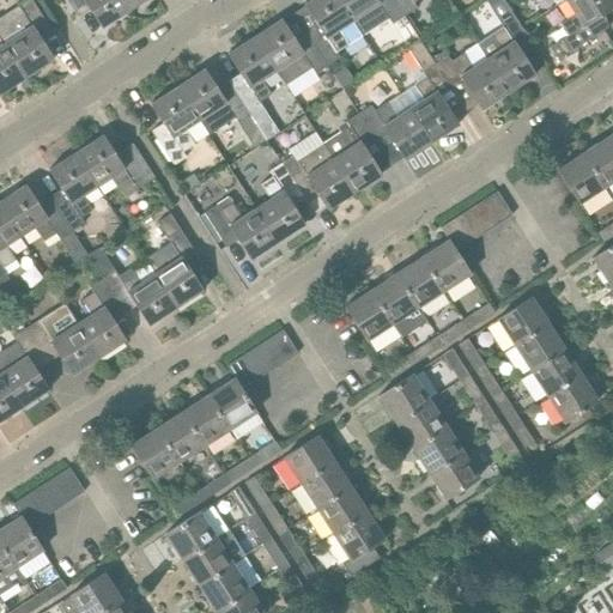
[(5,44),(26,79),(53,62),(35,34),(47,25),(30,0),(18,8),(22,13),(8,20),(18,35),(5,44)]
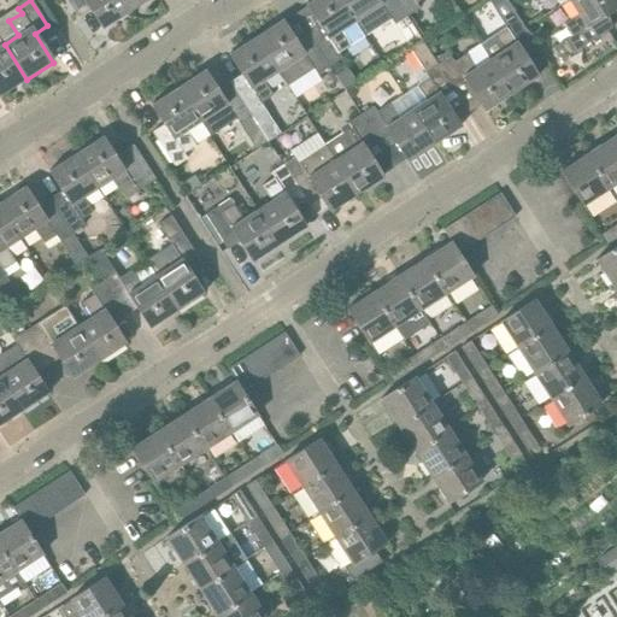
[(103,29),(129,12),(121,0),(65,0),(71,9),(83,0),(103,29)]
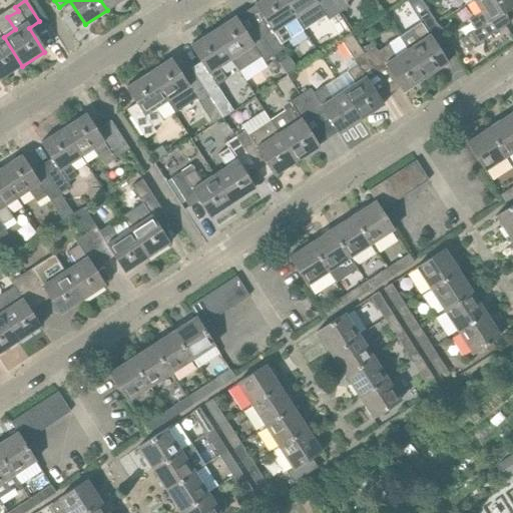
[(100,0),(107,10),(122,0),(100,0)]
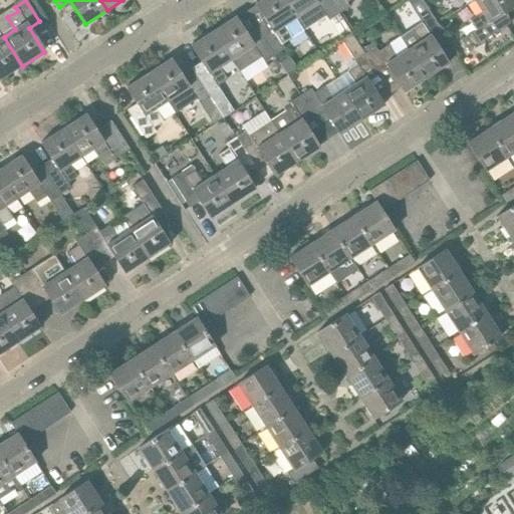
[(260,35),(274,56),(284,49),(282,45),(291,39),(284,27),(296,20),(283,0),(262,0),(255,5),(270,29),(260,35)]
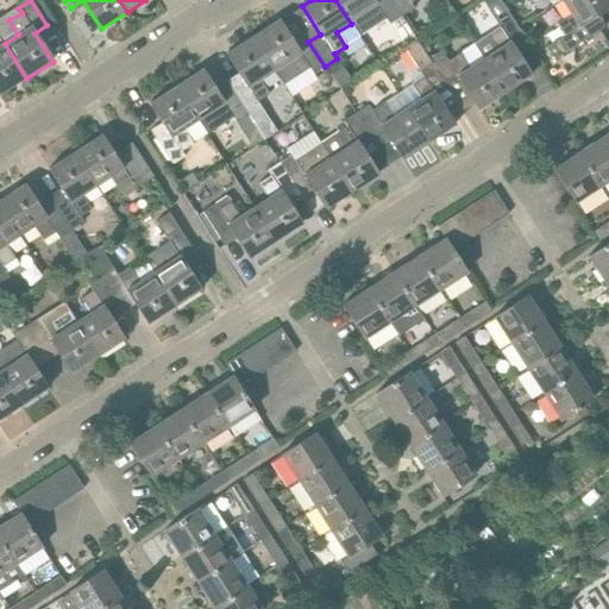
[(389,25),(402,17),(390,0),(372,0),(374,0),(372,0),(336,0),(351,24),(365,14),(374,27),(385,19),(389,25)]
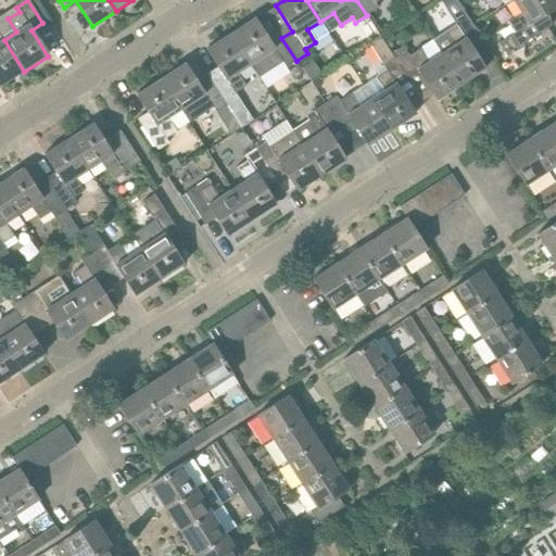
[(356,0),(367,15),(378,9),(375,3),(379,0),(356,0)]
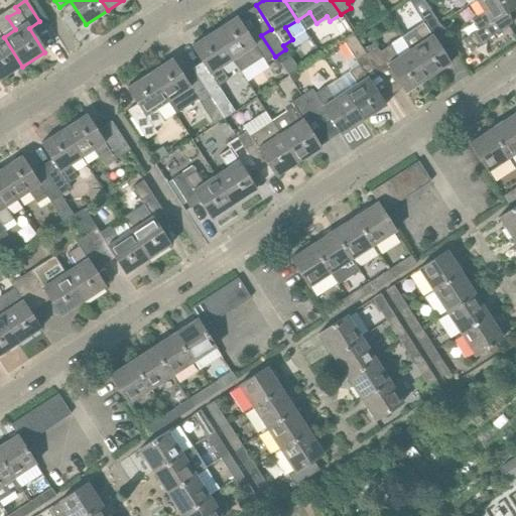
[(463,41),(470,51),(501,31),(494,20),(515,6),(515,1),(515,0),(477,0),(475,2),(483,14),(472,22),(478,31),(463,41)]
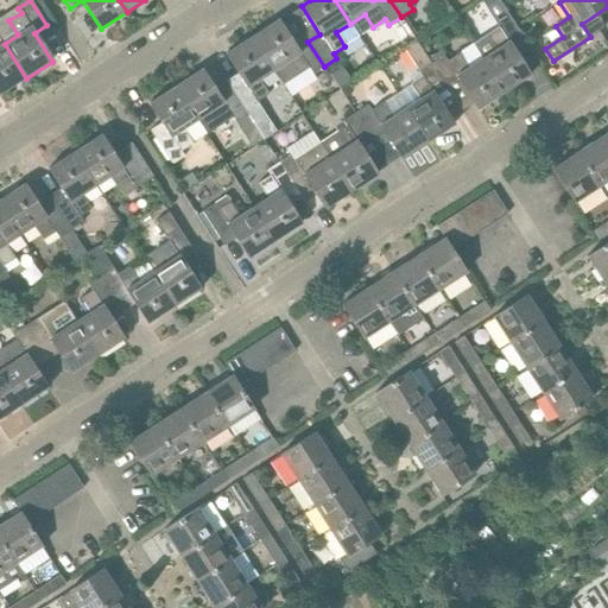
[(530,77),(512,48),(524,40),(505,11),(492,19),(498,29),(472,45),(482,59),(505,94),(530,77)]
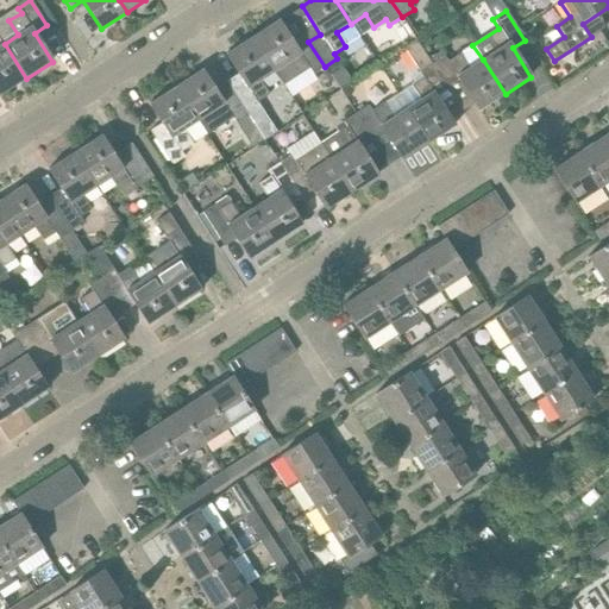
[(313,75),(325,67),(308,42),(296,50),(278,22),(252,38),(277,77),(278,76),(275,73),(289,63),(297,76),(309,69),(313,75)]
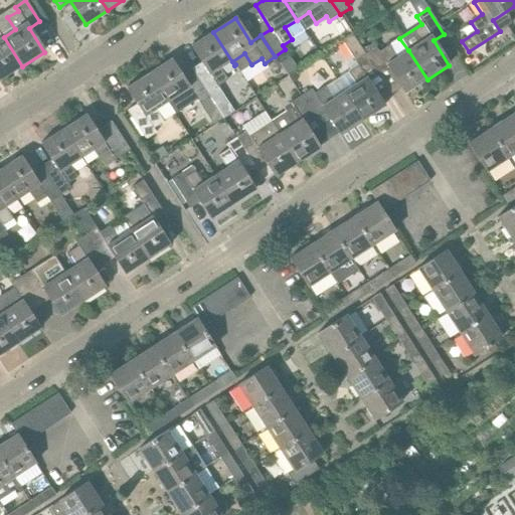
[(196,77),(210,99),(220,92),(217,88),(228,79),(223,72),(234,65),(213,32),(190,46),(206,70),(196,77)]
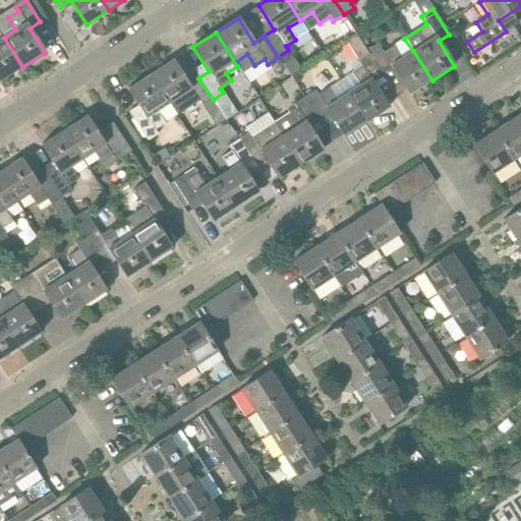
[(360,61),(370,55),(367,50),(358,35),(347,42),(360,61)]
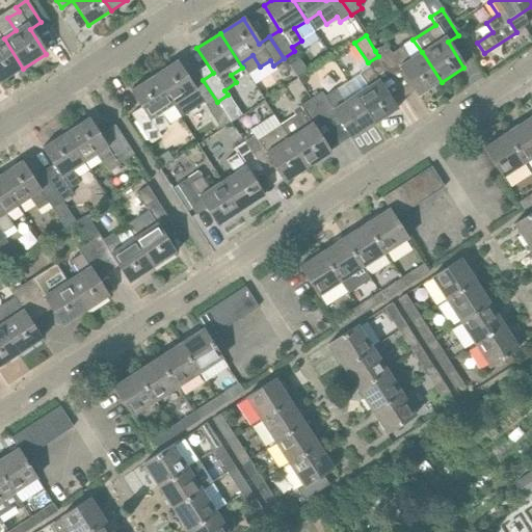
[(0,82),(23,69),(4,38),(0,41),(0,82)]
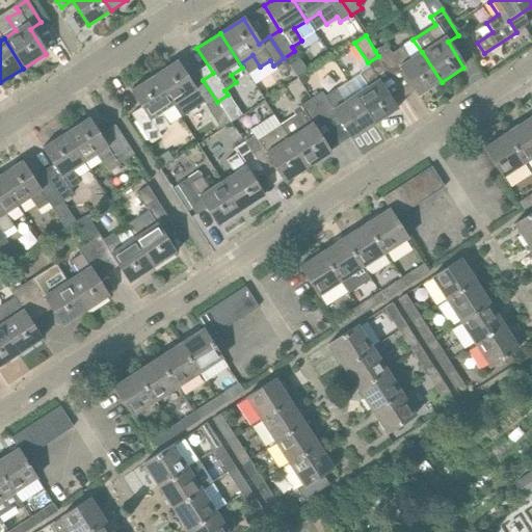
[(417,98),(442,82),(422,52),(408,60),(402,48),(392,55),(388,49),(378,56),(392,78),(401,73),(417,98)]
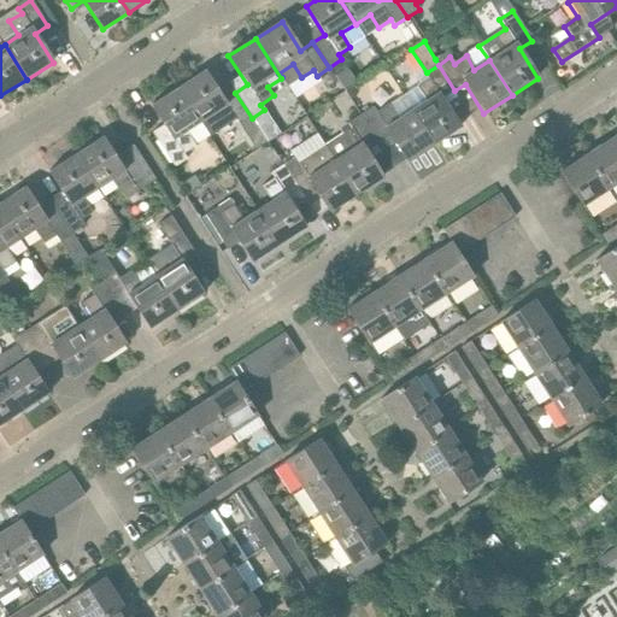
[(412,110),(435,145),(462,128),(444,99),(454,90),(439,65),(427,72),(429,78),(421,84),(418,86),(428,100),(412,110)]
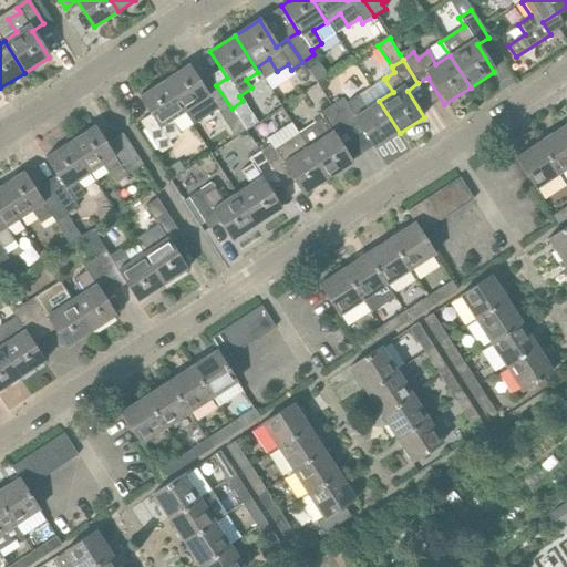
[(220,115),(232,109),(216,85),(205,92),(187,65),(163,81),(184,114),(198,105),(206,117),(217,111),(220,115)]
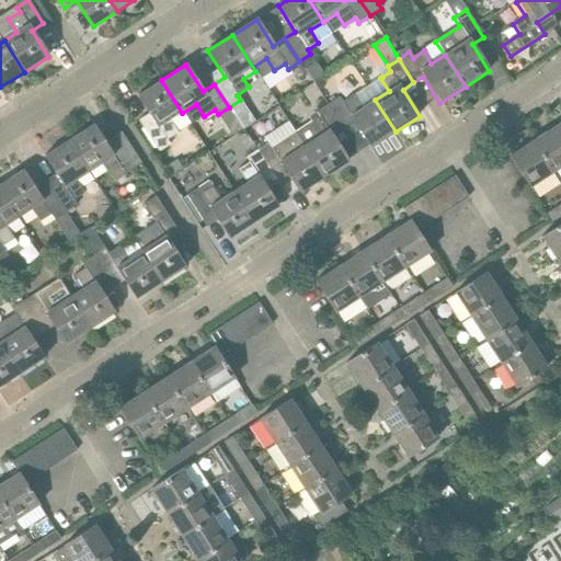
[(142,129),(158,152),(170,145),(167,140),(176,134),(169,122),(182,113),(161,80),(137,96),(153,123),(142,129)]
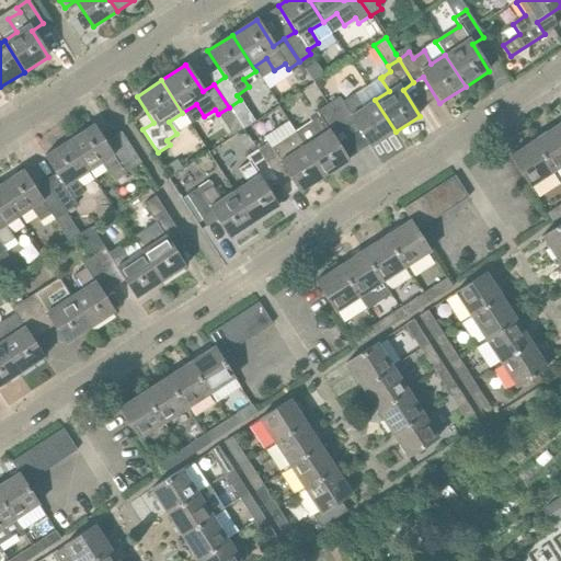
[(370,148),(396,132),(375,100),(361,109),(353,96),(342,103),(339,99),(328,105),(343,128),(354,122),(370,148)]
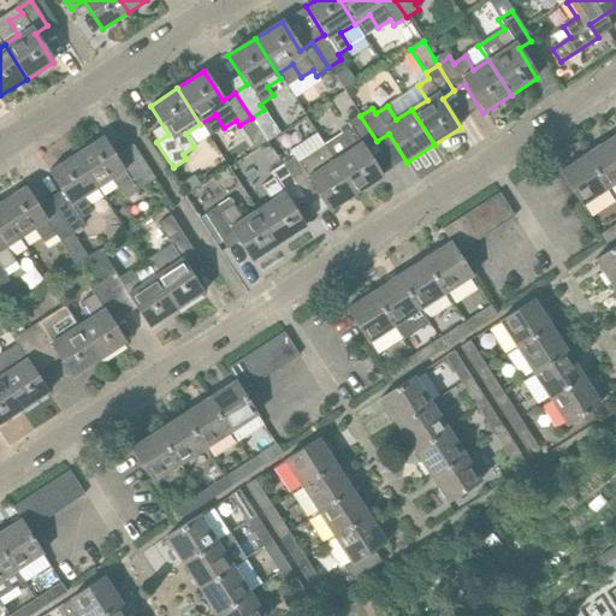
[(333,160),(356,195),(383,177),(365,149),(377,141),(360,116),(348,124),(350,129),(326,146),(335,160),(333,160)]
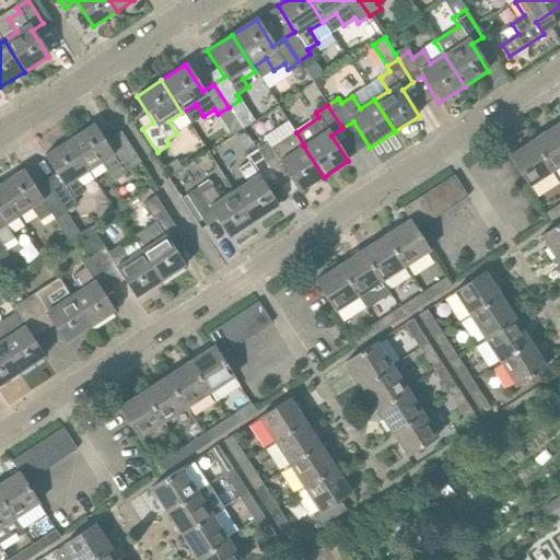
[(234,116),(229,107),(218,114),(223,124),(235,117),(234,116)]
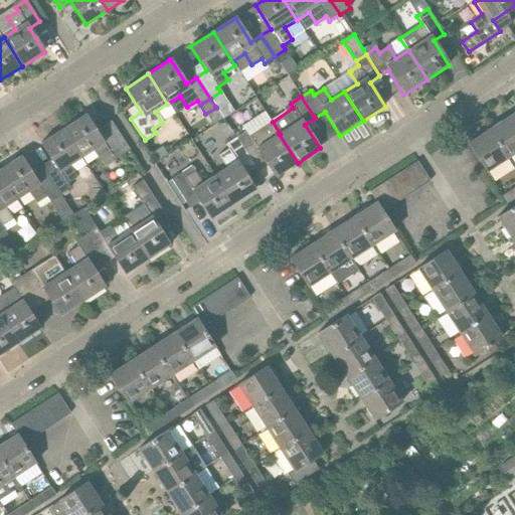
[(105,167),(130,151),(111,122),(106,125),(111,132),(101,139),(86,116),(63,130),(81,159),(95,151),(105,167)]
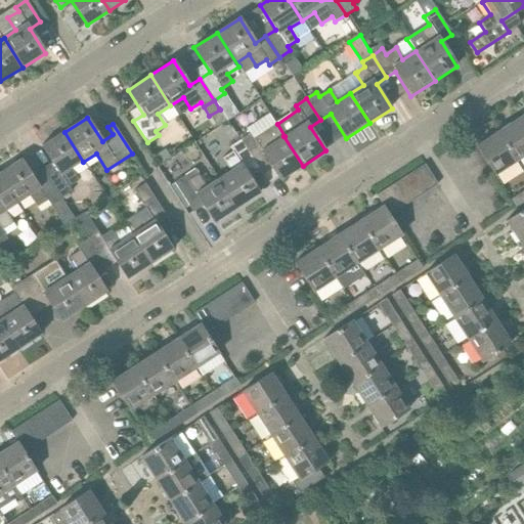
[(517,161),(523,157),(523,123),(520,118),(498,132),(517,161)]
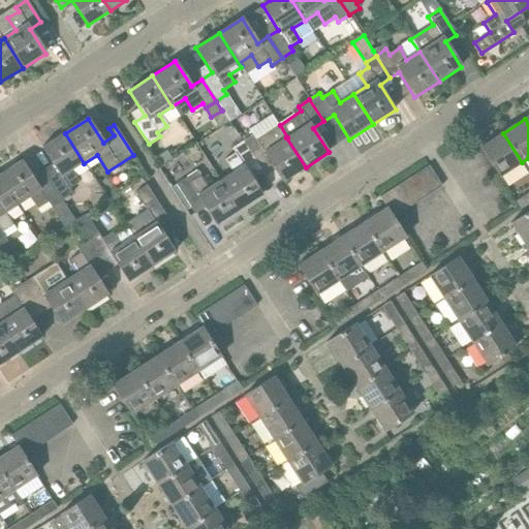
[(48,179),(62,200),(72,193),(69,189),(80,183),(71,170),(84,163),(65,133),(42,148),(58,173),(48,179)]
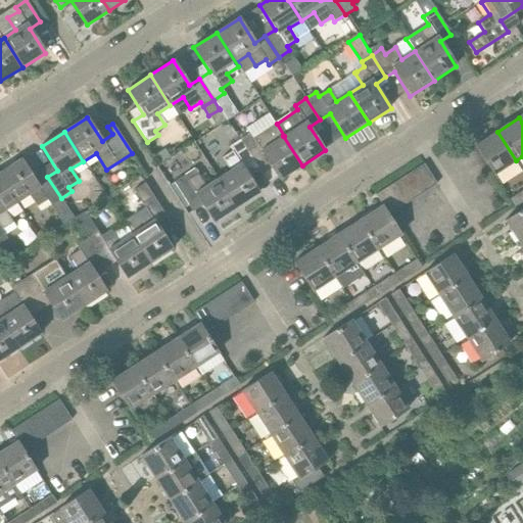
[(280,180),(302,165),(283,136),(271,144),(264,132),(253,139),(250,134),(240,141),(253,162),(264,155),(280,180)]
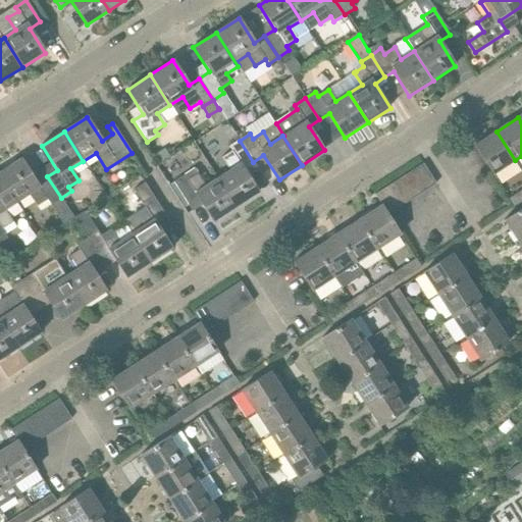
[(493,174),(515,160),(497,132),(474,146),(493,174)]
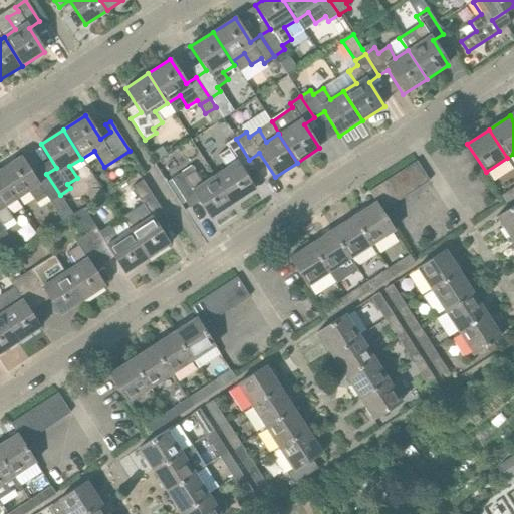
[(214,175),(232,204),(255,190),(239,166),(249,160),(236,139),(225,145),(228,150),(219,157),(226,168),(214,175)]
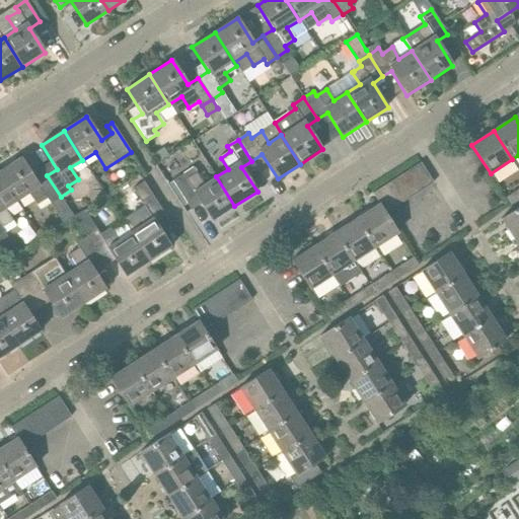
[(74,217),(61,197),(47,175),(36,182),(21,158),(0,171),(0,174),(17,202),(29,194),(41,210),(51,204),(64,223),(74,217)]
